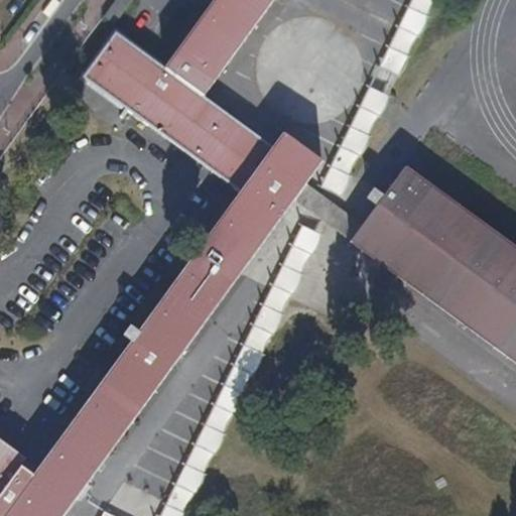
[(59,515),(293,198),(304,181),(318,162),(319,163),(319,161),(320,161),(282,133),(281,134),(281,136),(274,147),(204,96),(206,95),(204,94),(271,0),(215,0),(166,68),(165,67),(164,68),(146,54),(144,58),(117,38),(90,76),(129,104),(120,115),(122,117),(128,109),(149,124),(154,118),(238,178),(233,185),(241,192),(138,333),(132,341),(33,476),(21,467),(24,463),(23,462),(25,459),(0,439),(0,515),(59,515)]
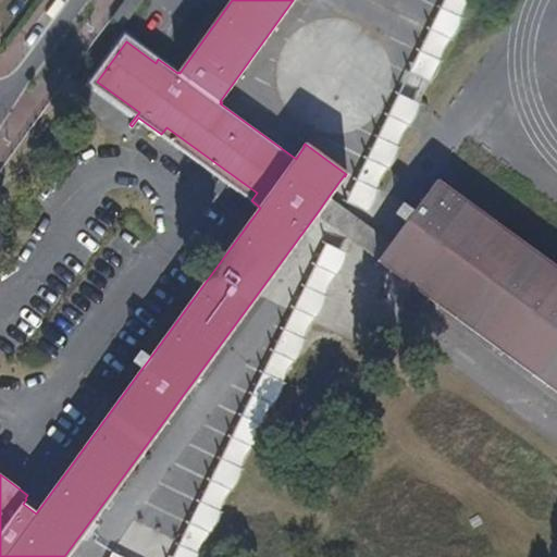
[(369,210),(421,102),(429,86),(470,0),(441,0),(344,200),(369,210)]
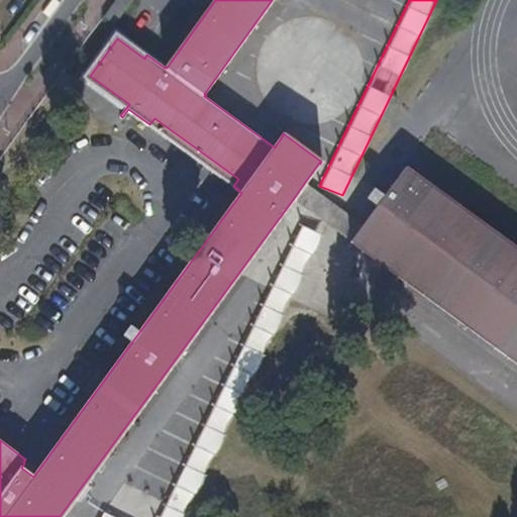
[(149,124),(233,186),(238,179),(154,118),(149,124)]
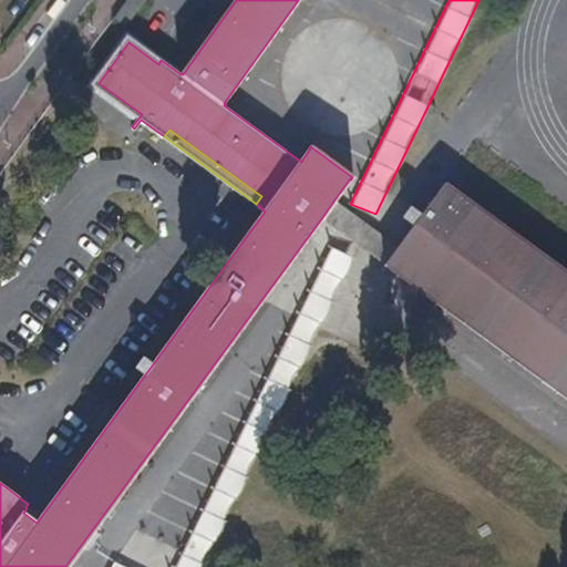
[(399,247),(385,265),(384,266),(387,267),(388,266),(566,397),(566,276),(446,187),(446,186),(445,184),(399,247)]
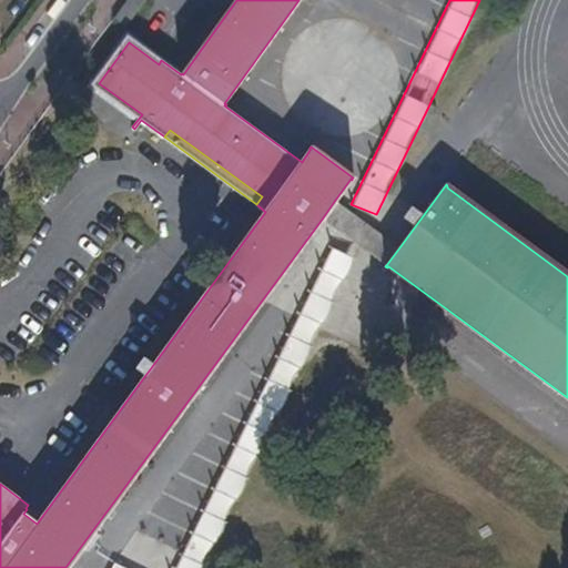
[(386,265),(399,247),(335,200),(323,217),(386,265)]
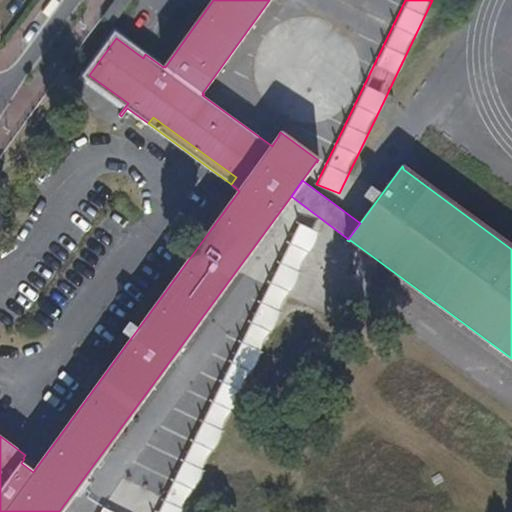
[(322,234),(300,224),(160,511),(187,511),(188,511),(291,299),(309,260),(322,234)]
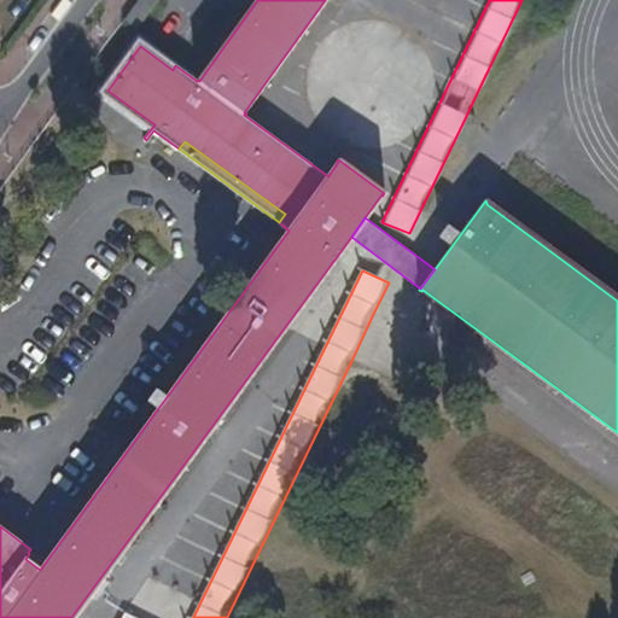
[(158,408),(165,398),(155,392),(146,403),(158,408)]
